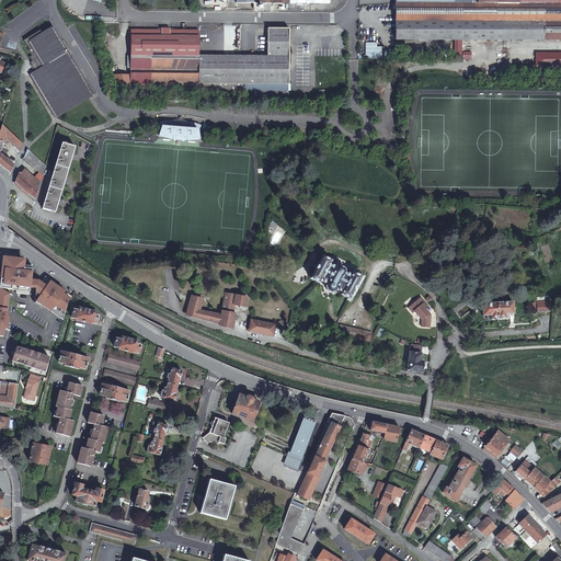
[(288,3),(288,0),(255,0),(256,3),(253,3),(253,10),(271,10),(271,7),(272,7),(272,3),(288,3)]
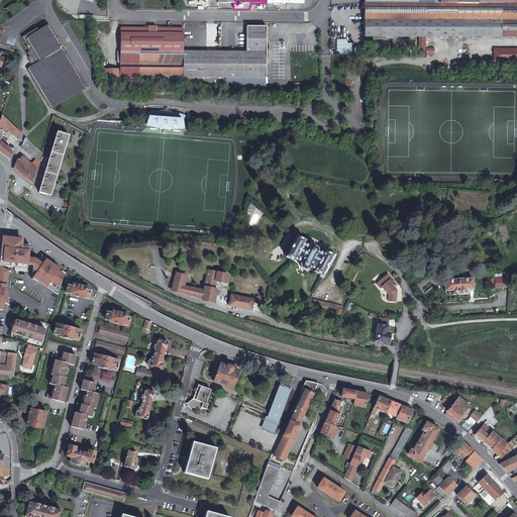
[(516,0),(365,0),(365,2),(365,36),(425,36),(516,36),(516,0)]
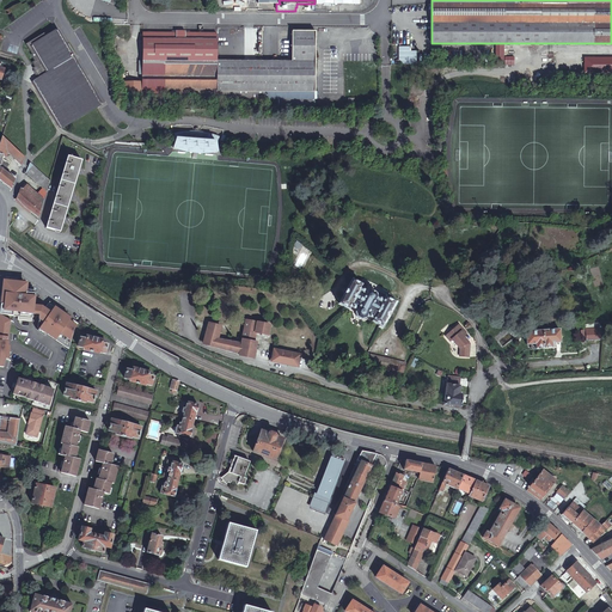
[(36,69),(36,72),(38,75),(38,77),(34,80),(61,127),(78,117),(101,104),(72,57),(63,43),(56,31),(54,29),(43,35),(43,34),(26,43),(32,53),(31,54),(35,61),(32,62),(35,66),(32,67),(35,71),(36,69)]
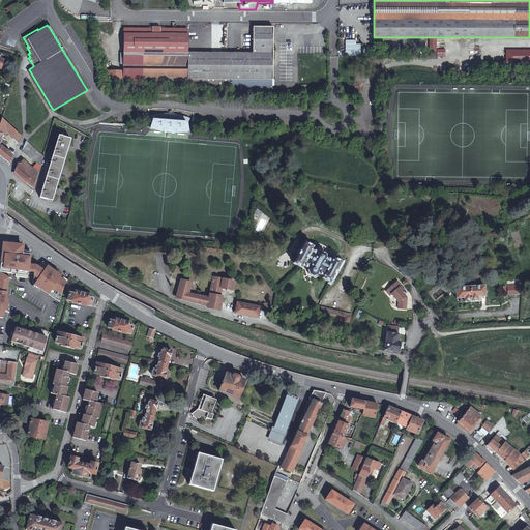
[(253,53),(227,53),(227,82),(231,82),(231,92),(272,92),(272,27),(253,27),(253,53)]
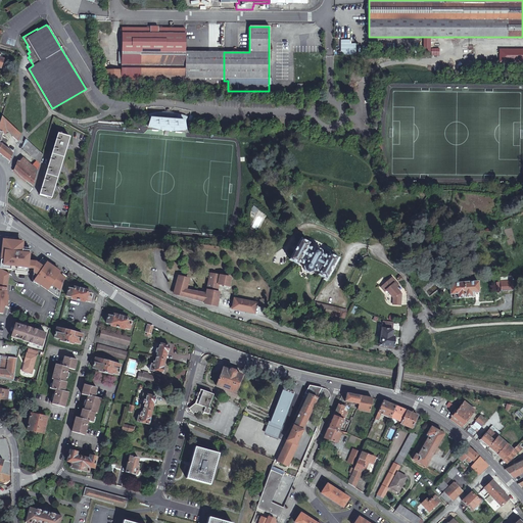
[(122,51),(140,51),(184,52),(185,29),(122,29),(122,51)]
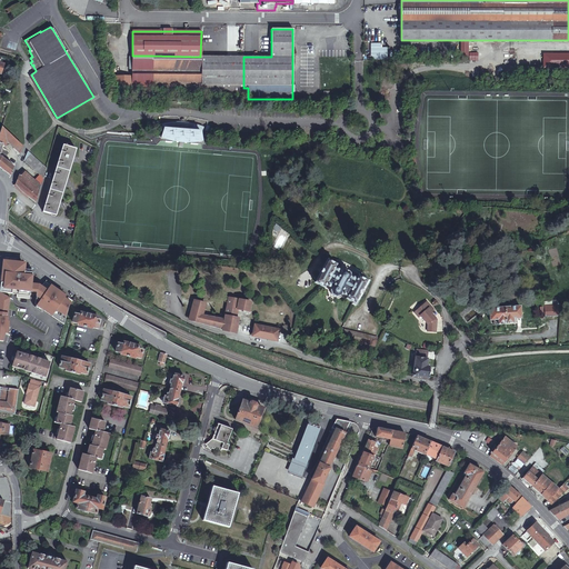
[(62,40),(61,39),(59,40),(67,53),(71,50),(63,40),(62,40)]
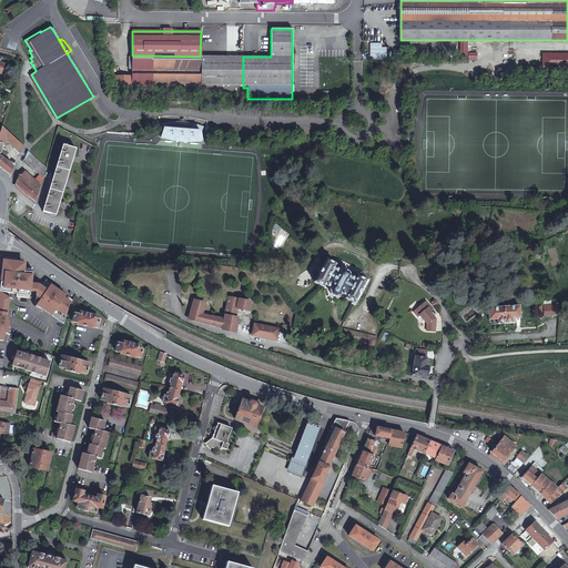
[(369,58),(386,58),(386,48),(381,48),(379,43),(369,43),(369,58)]
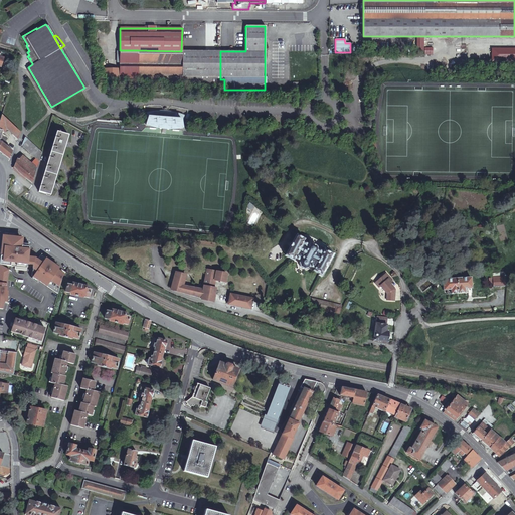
[(514,48),(501,49),(493,48),(493,60),(514,60),(514,48)]
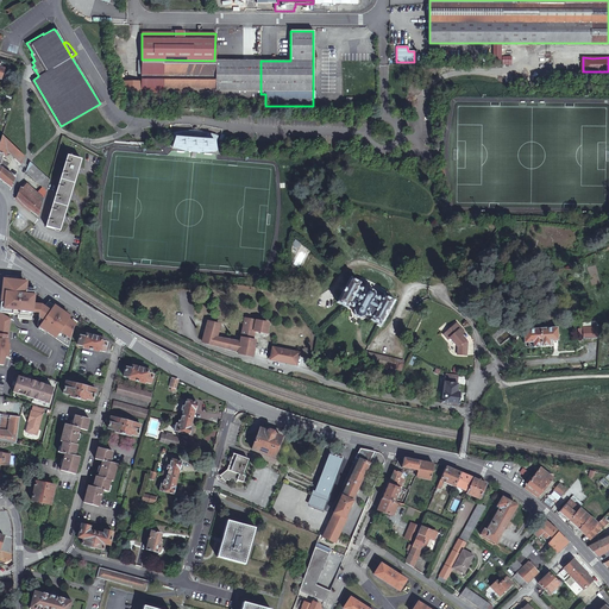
[(142,82),(142,92),(142,98),(161,98),(161,93),(163,93),(163,60),(142,60),(142,61),(138,61),(138,74),(142,74),(142,82)]
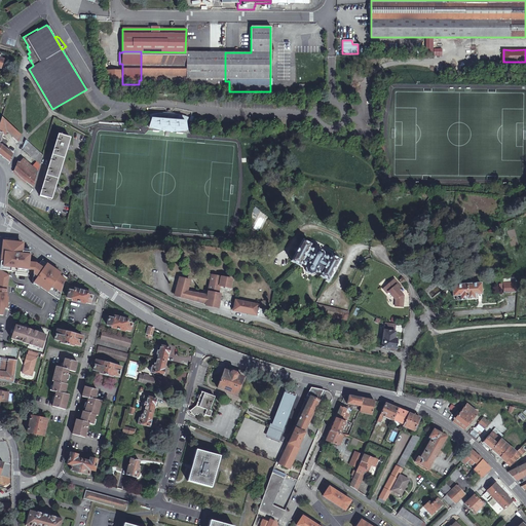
[(185,52),(141,51),(141,80),(154,80),(154,85),(185,85),(185,52)]
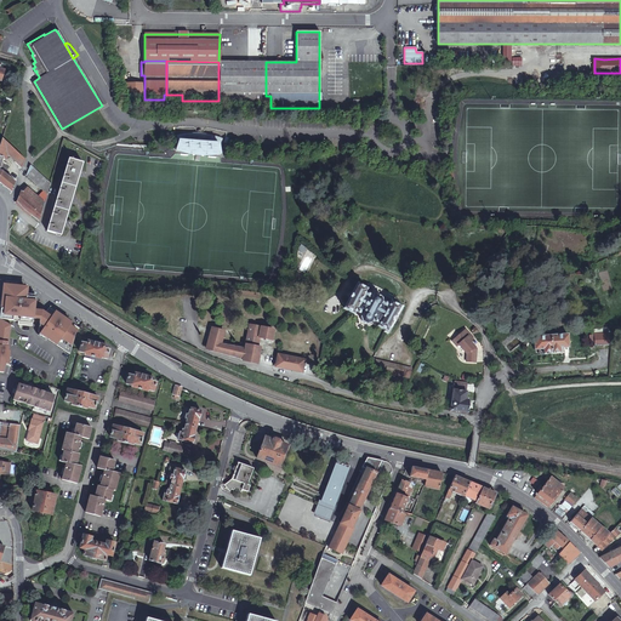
[(266,62),(218,62),(218,101),(269,101),(269,108),(271,108),(271,96),(266,96),(266,62)]
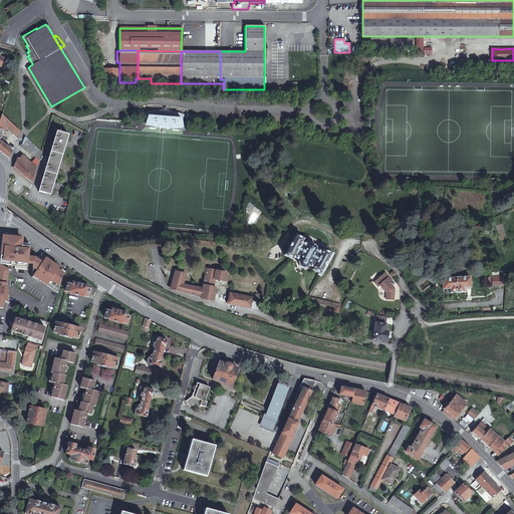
[(103,77),(119,77),(119,69),(112,68),(103,68),(103,77)]
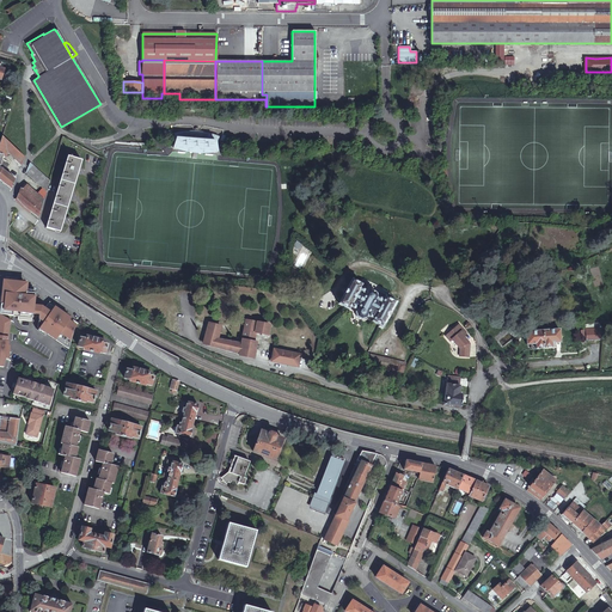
[(185,133),(185,132),(173,133),(175,140),(172,148),(184,152),(193,154),(193,152),(197,152),(196,154),(204,154),(212,153),(218,152),(216,145),(220,136),(209,133),(208,135),(206,135),(206,138),(188,135),(188,133),(185,133)]
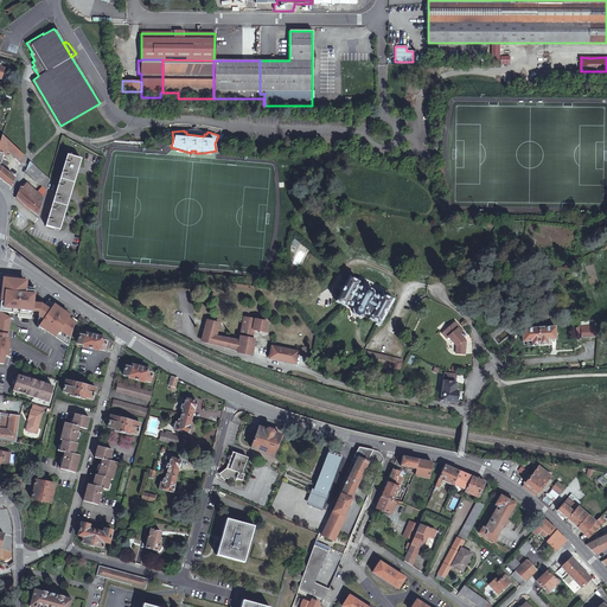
[(0,178),(11,187),(14,179),(2,170),(0,167),(0,164),(1,164),(7,166),(8,163),(2,160),(0,159),(0,158),(1,155),(4,155),(6,157),(7,153),(8,148),(12,151),(11,154),(10,155),(20,165),(21,164),(23,160),(24,157),(1,135),(0,140),(0,178)]
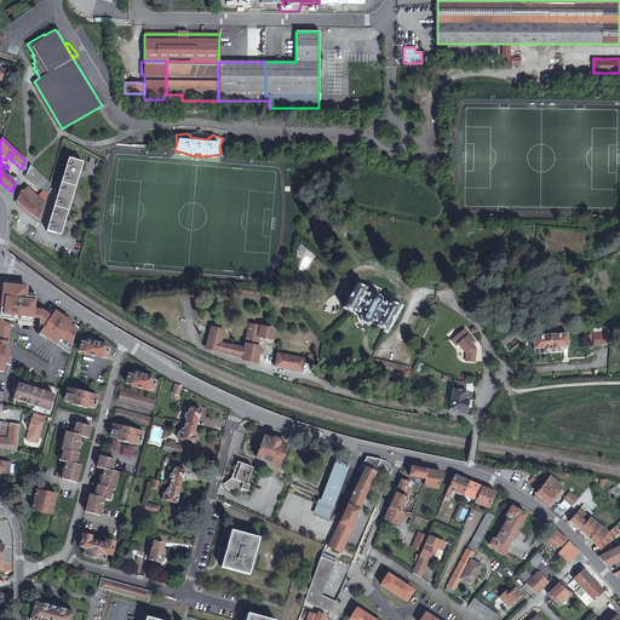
[(73,159),(72,158),(72,159),(69,159),(47,230),(61,235),(63,225),(62,224),(63,220),(64,220),(70,201),(69,200),(70,196),(73,196),(78,177),(75,176),(78,172),(79,173),(82,162),(73,160),(73,159)]
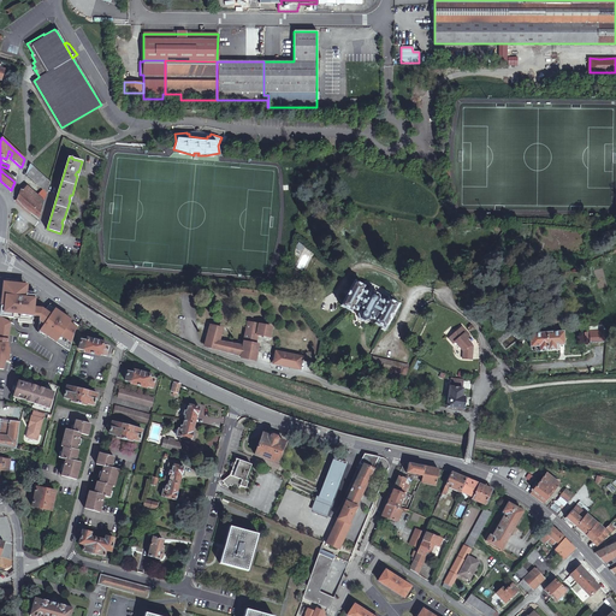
[(49,182),(30,164),(28,169),(25,173),(47,193),(49,182)]
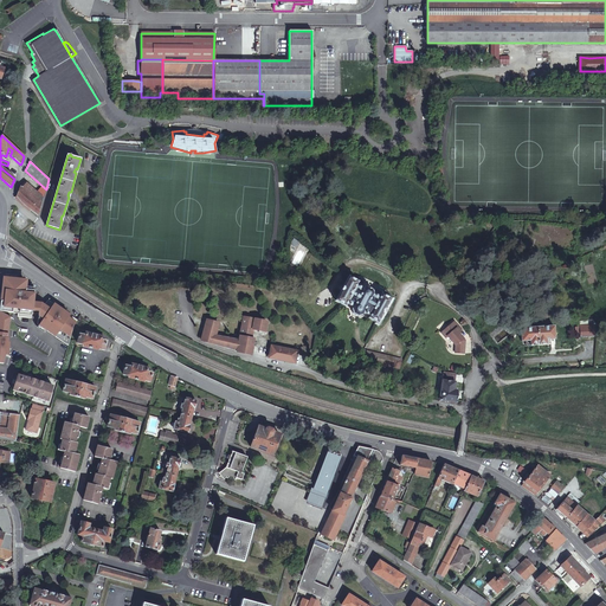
[(30,195),(20,186),(15,195),(23,204),(38,216),(43,199),(33,189),(30,195)]
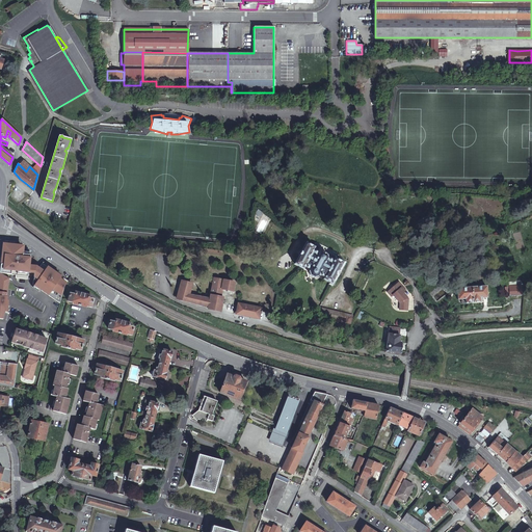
[(1,242),(0,253),(0,274),(9,276),(10,272),(15,272),(14,280),(26,281),(29,257),(21,256),(22,247),(16,246),(16,243),(1,242)]
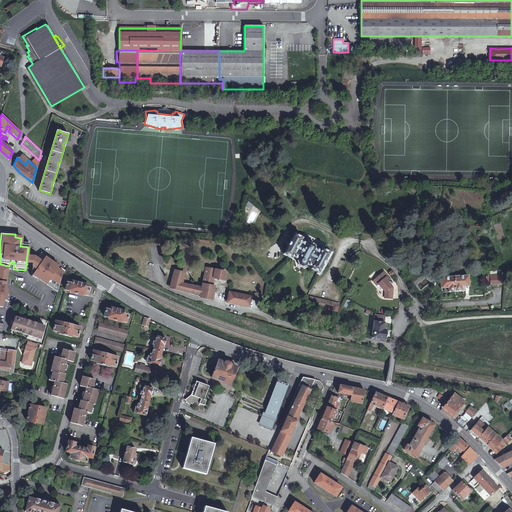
[(303,238),(294,233),(283,254),(292,259),(293,257),(297,260),(296,261),(297,265),(301,267),(306,266),(307,264),(311,267),(310,269),(319,274),(330,252),(322,248),(320,251),(315,249),(314,245),(308,242),(306,244),(301,241),(303,238)]
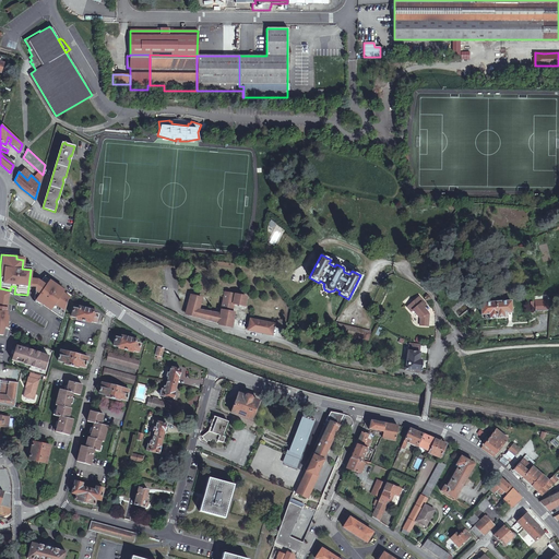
[(51,306),(62,312),(70,297),(43,278),(39,283),(37,281),(30,281),(28,287),(35,288),(33,300),(48,310),(51,306)]
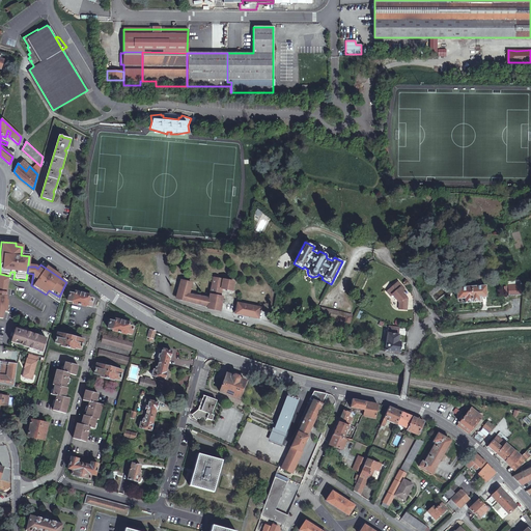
[(233,282),(213,278),(211,278),(211,281),(212,282),(208,298),(188,295),(191,283),(180,280),(175,299),(206,307),(206,308),(220,310),(222,298),(219,297),(221,288),(231,290),(233,282)]
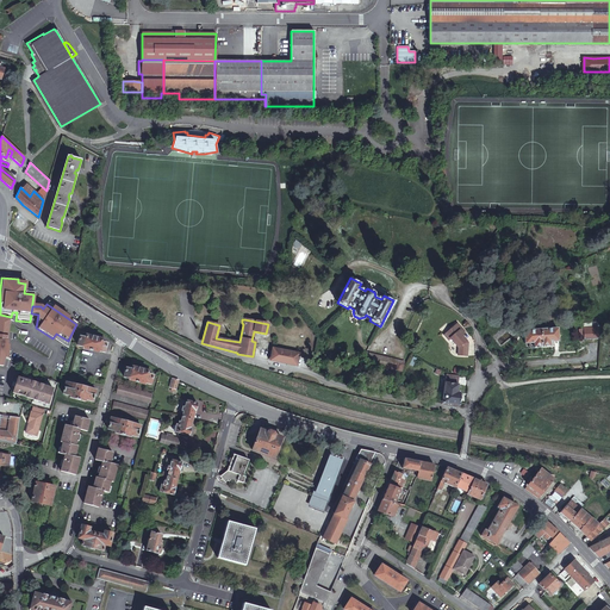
[(464,331),(456,323),(444,334),(448,338),(450,337),(458,347),(458,354),(467,354),(467,342),(462,336),(462,332),(464,331)]
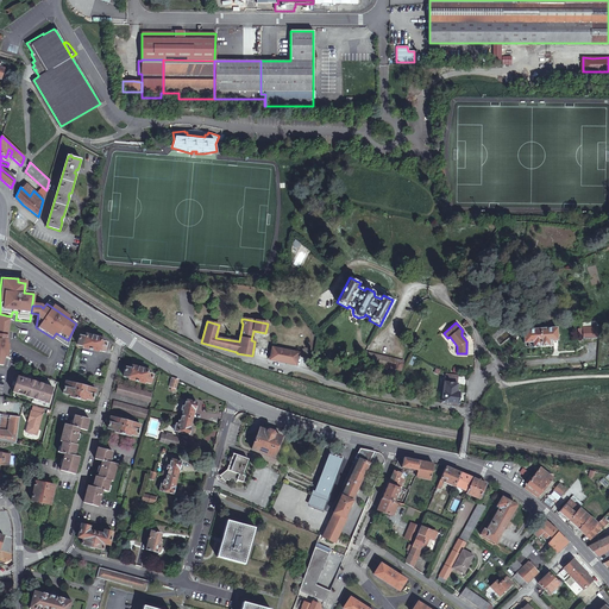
[(597,338),(596,326),(590,327),(582,327),(583,339),(597,338)]
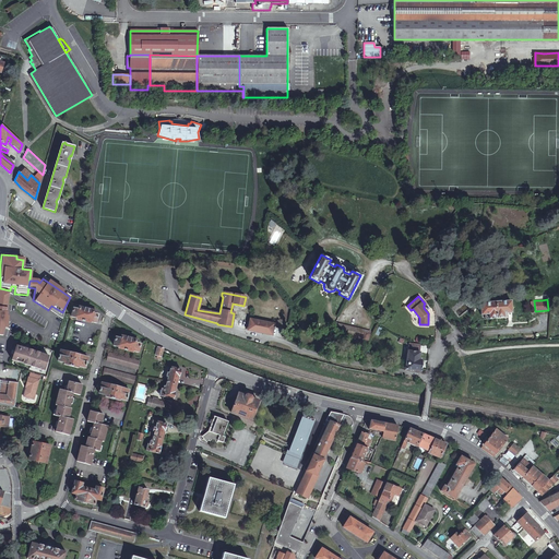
[(497,319),(496,301),(480,304),(482,314),(484,314),(489,314),(489,319),(497,319)]
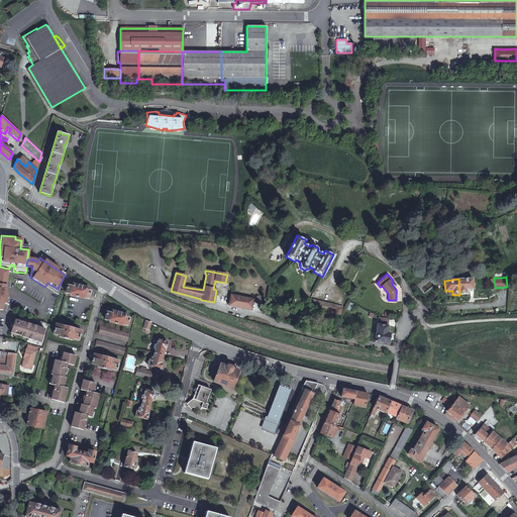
[(472,279),(458,279),(459,295),(466,294),(466,290),(470,289),(473,289),(472,279)]
